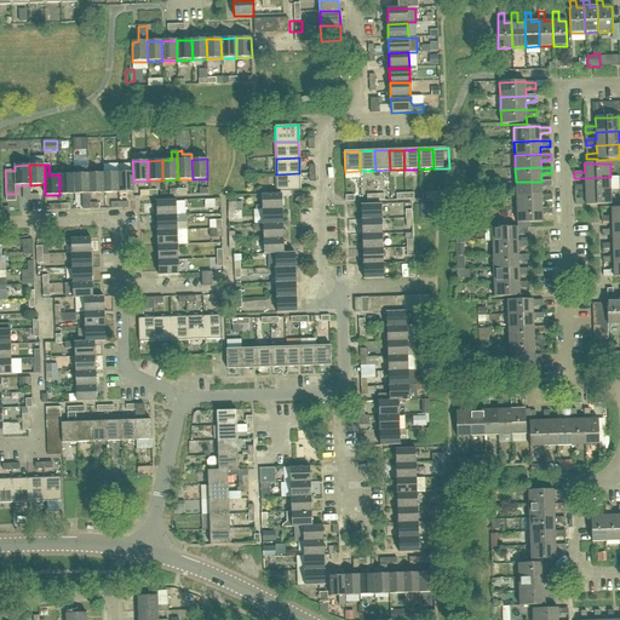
[(135,193),(133,182),(133,172),(119,173),(119,193),(135,193)]
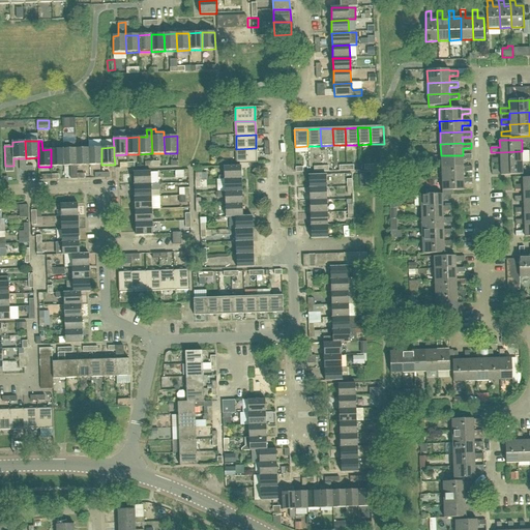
[(77,166),(89,166),(88,148),(76,149),(77,166)]
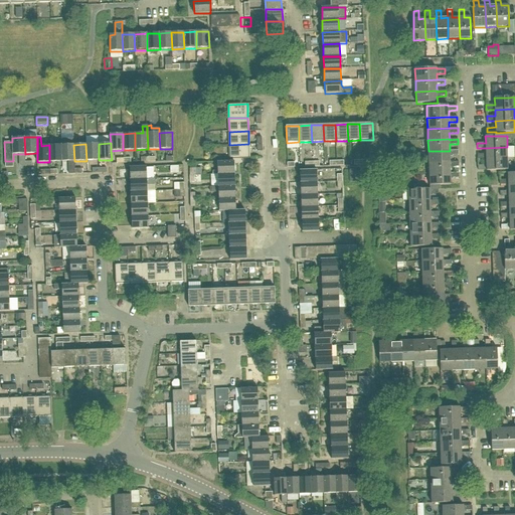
[(87,161),(99,160),(99,144),(86,144),(87,161)]
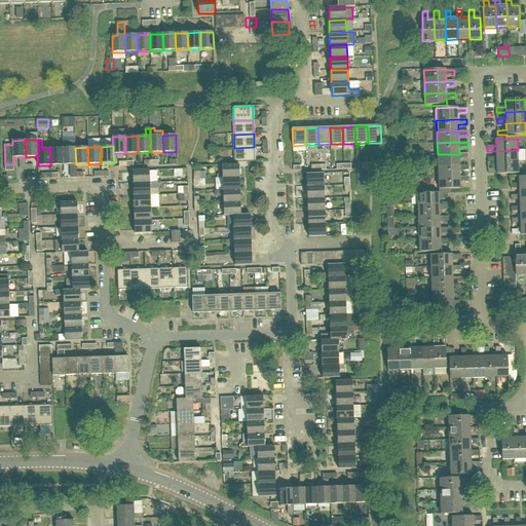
[(254,147),(234,148),(235,162),(255,161),(254,147)]
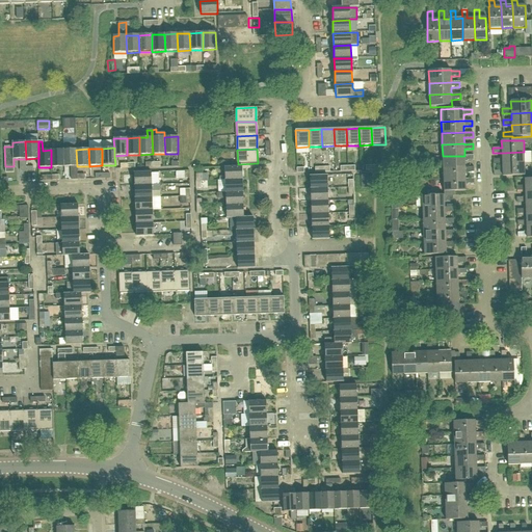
[(51,167),(64,167),(63,150),(51,150),(51,167)]
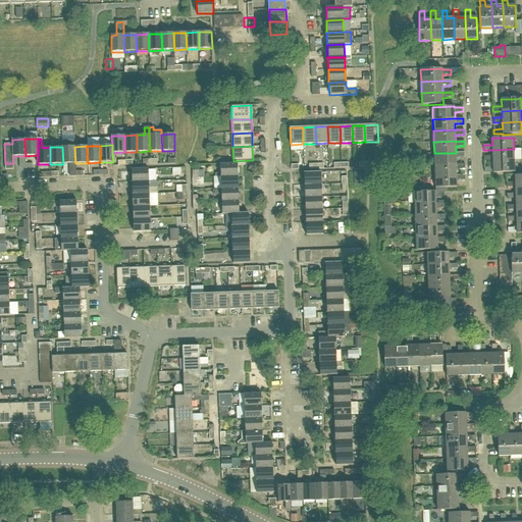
[(74,147),(62,147),(63,164),(68,163),(68,176),(76,176),(75,171),(75,163),(74,147)]
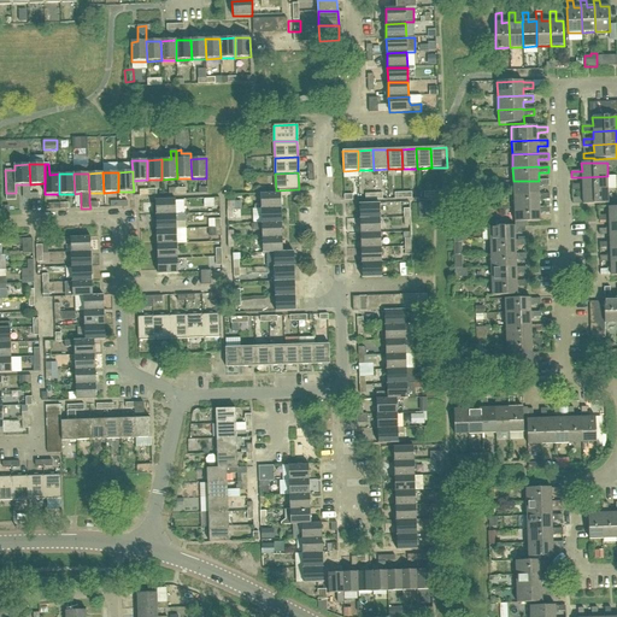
[(582,191),(607,189),(607,176),(582,177),(582,184),(571,184),(573,191),(582,191)]
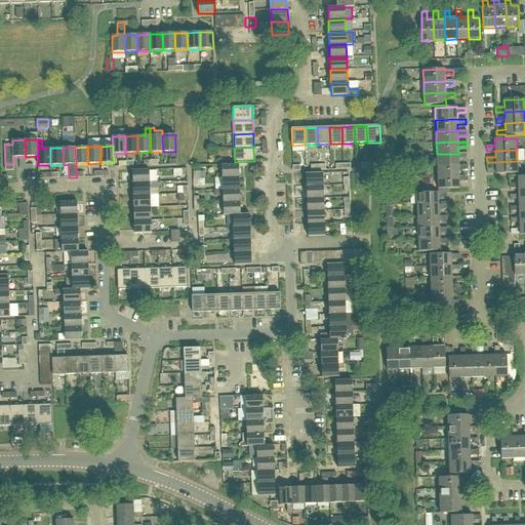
[(437,166),(458,165),(458,159),(467,158),(467,153),(458,154),(437,154),(437,166)]
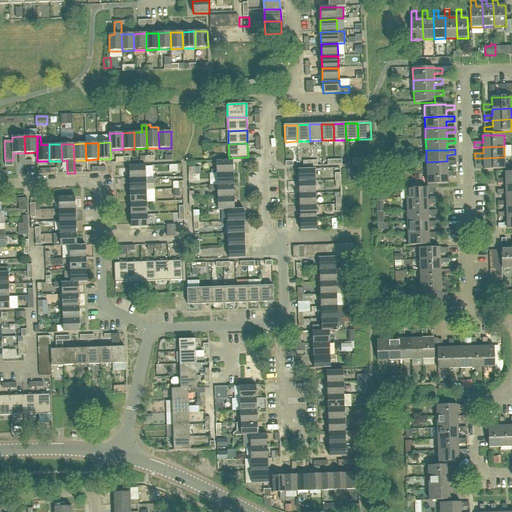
[(504,157),(483,158),(483,164),(475,164),(475,169),(484,169),(484,170),(505,169),(504,157)]
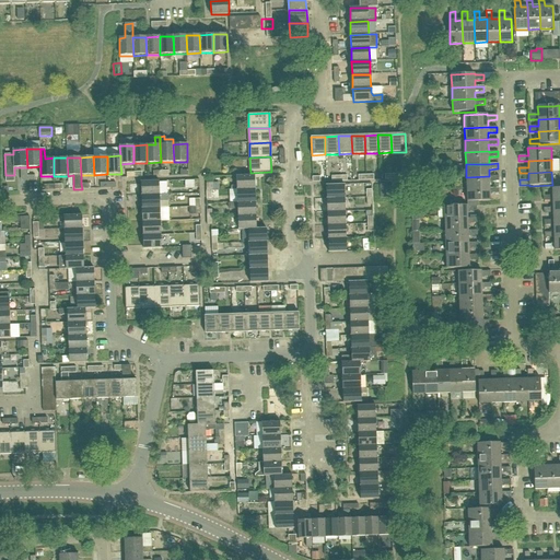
[(237,189),(255,189),(255,178),(254,175),(236,176),(236,186),(237,189)]
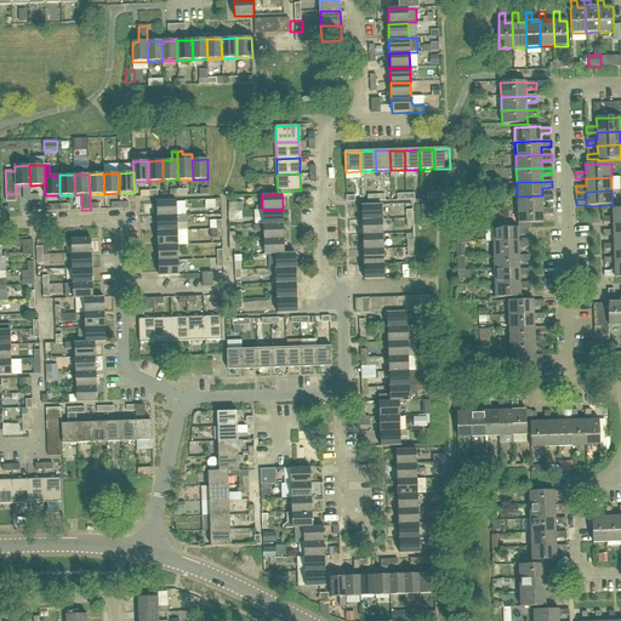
[(518,210),(543,209),(543,201),(553,200),(553,195),(542,195),(517,197),(518,210)]
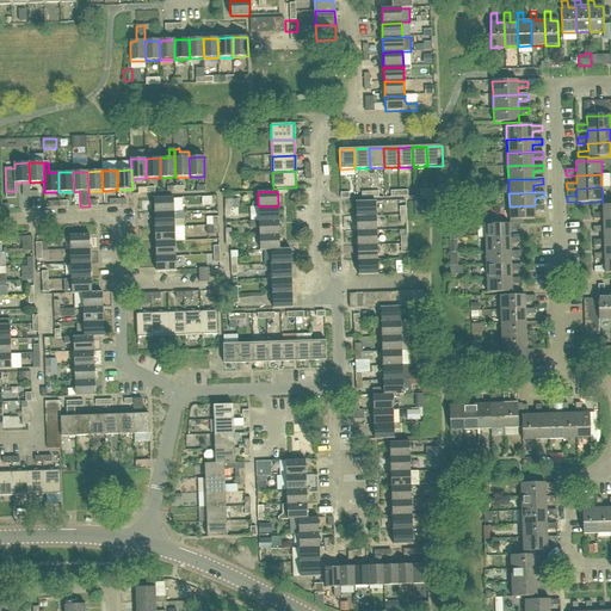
[(173,198),(154,198),(154,214),(174,213),(173,198)]
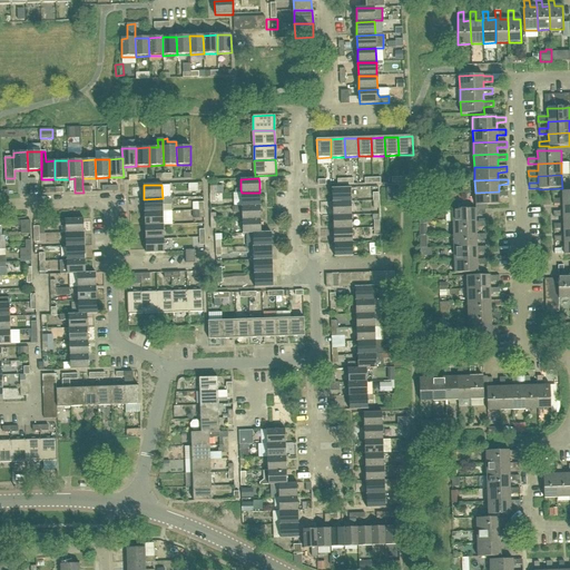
[(333,203),(351,202),(350,188),(332,188),(333,203)]
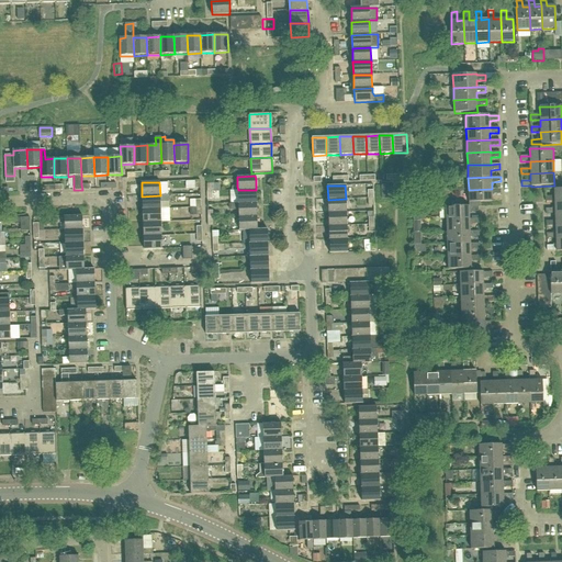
[(554,202),(561,201),(561,188),(554,189),(554,197),(544,197),(544,202),(554,202)]
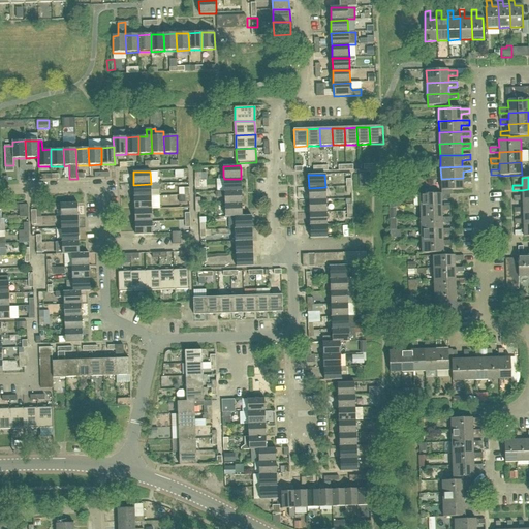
[(463,178),(441,179),(441,191),(463,190),(463,183),(471,183),(471,178),(463,178)]
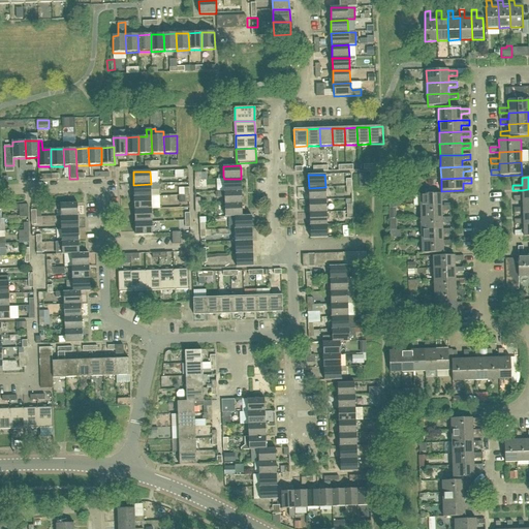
[(224,192),(241,191),(241,179),(224,179),(224,192)]
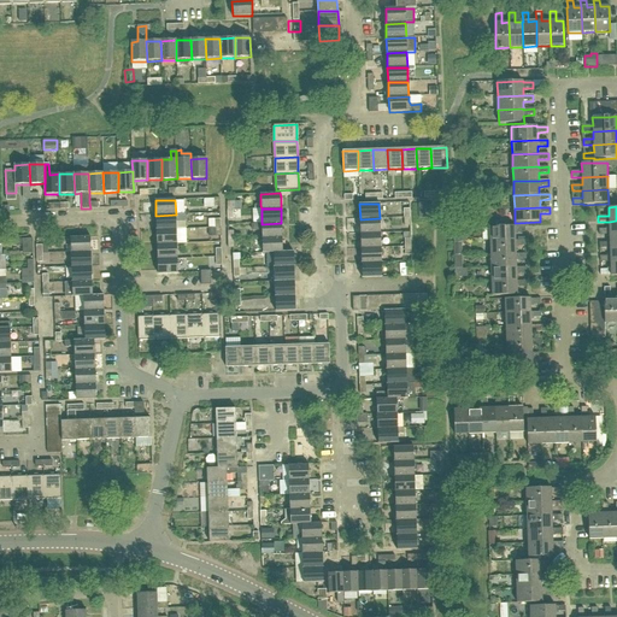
[(148,221),(147,210),(135,211),(136,222),(148,221)]
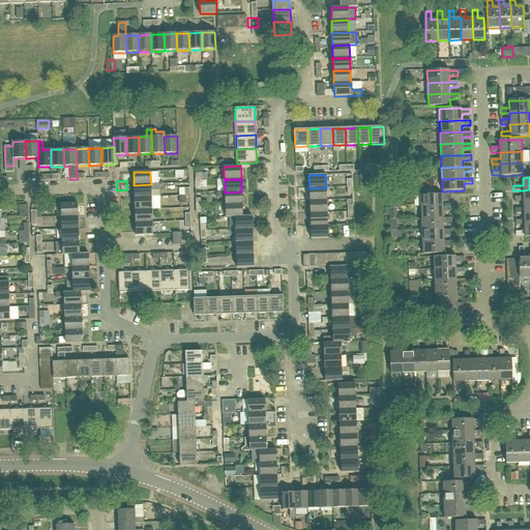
[(135,198),(151,197),(151,184),(134,185),(135,198)]
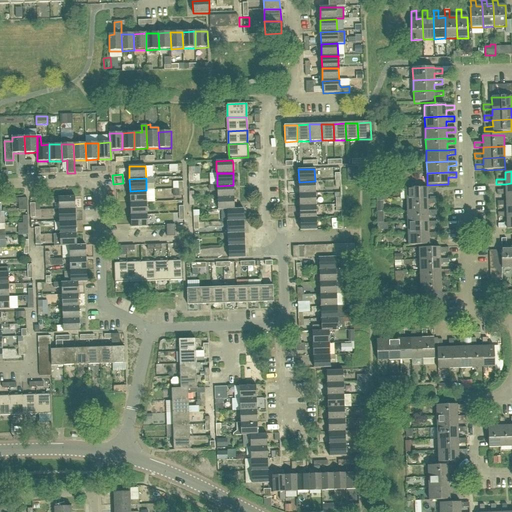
[(299,194),(315,193),(315,181),(299,182),(299,194)]
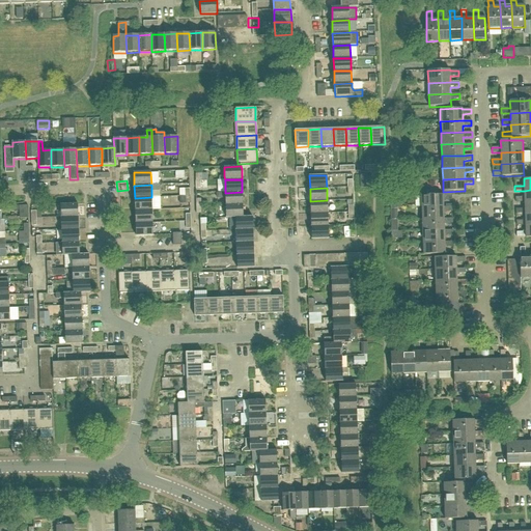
[(525,202),(530,201),(530,190),(524,191),(524,197),(515,197),(515,202),(525,202)]
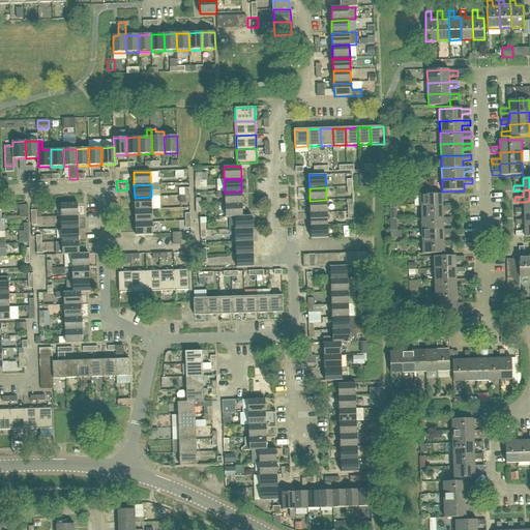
[(225,205),(242,204),(241,192),(225,193),(216,193),(216,199),(225,198),(225,205)]
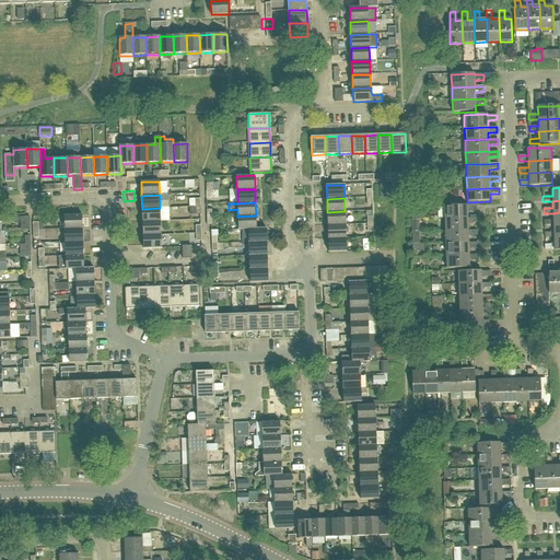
[(444,219),(467,218),(467,212),(477,211),(476,206),(467,207),(467,206),(444,206),(444,219)]
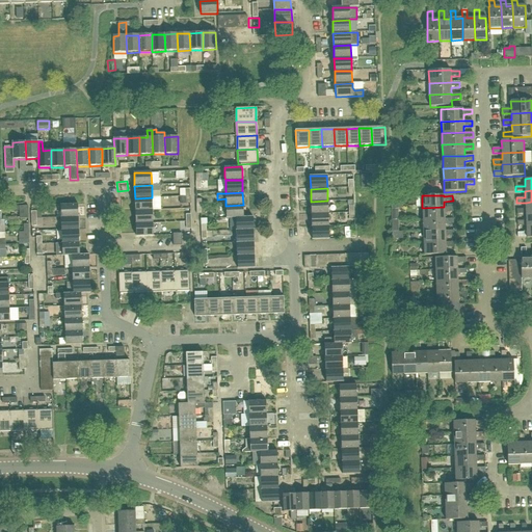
[(135,211),(153,210),(152,197),(135,198),(135,211)]
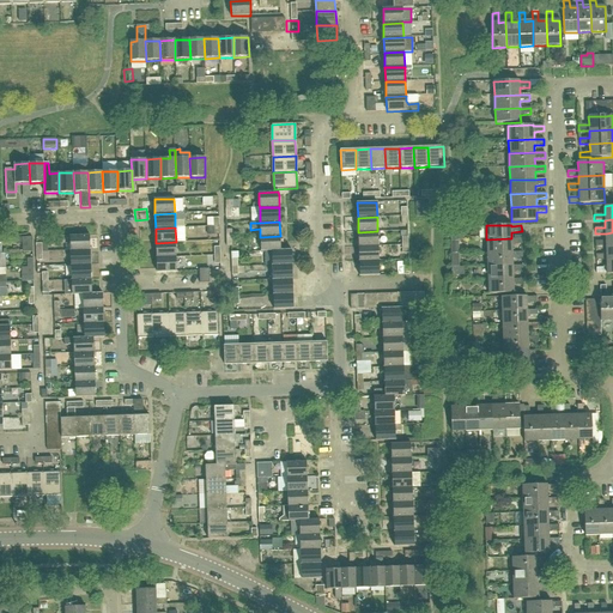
[(359,247),(378,246),(377,231),(358,232),(359,247)]
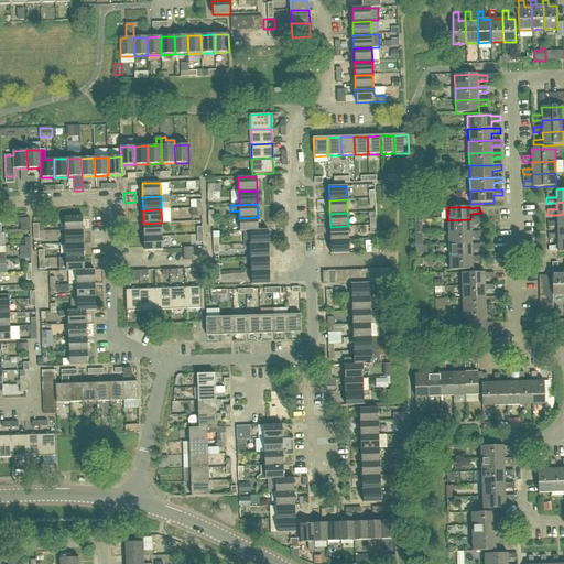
[(557,227),(563,227),(563,214),(557,215),(557,221),(548,223),(548,227),(557,227)]
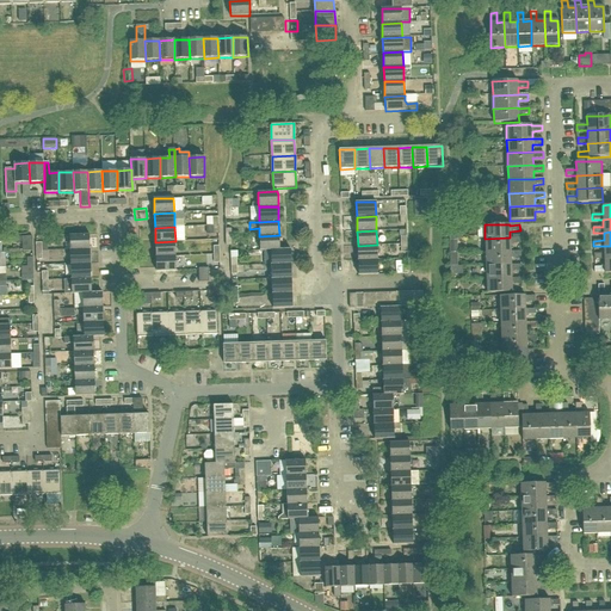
[(71,251),(91,250),(90,235),(71,235),(71,251)]
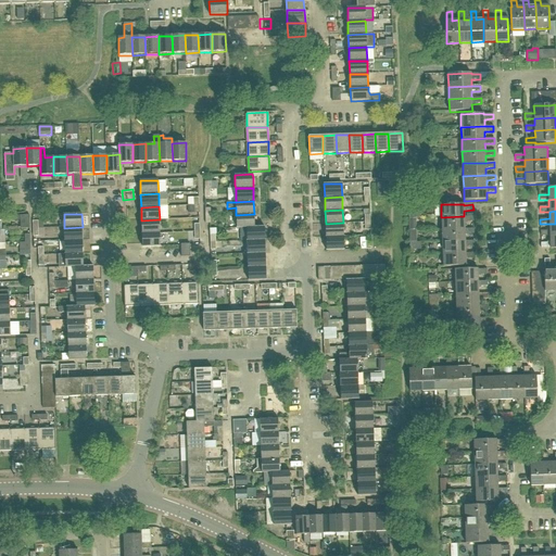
[(254,227),(254,214),(236,215),(237,228),(247,228),(254,227)]
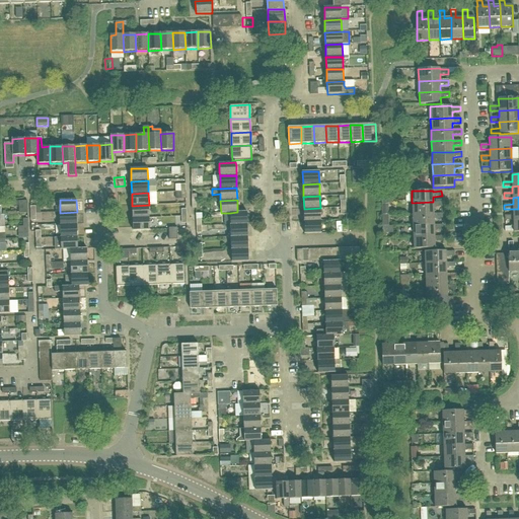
[(19,214),(27,213),(27,201),(19,202),(19,214)]
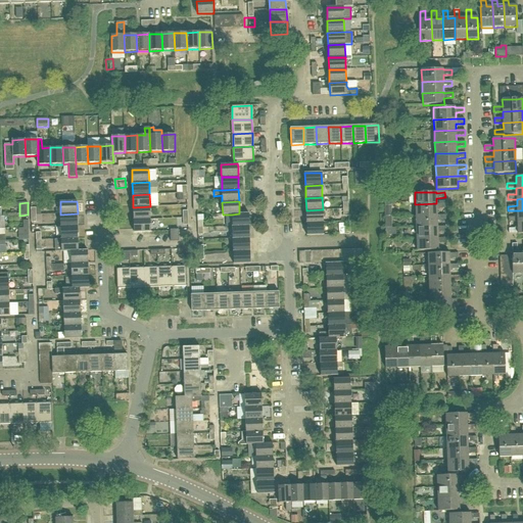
[(416,217),(437,216),(436,209),(445,208),(445,203),(436,204),(436,203),(415,204),(416,217)]
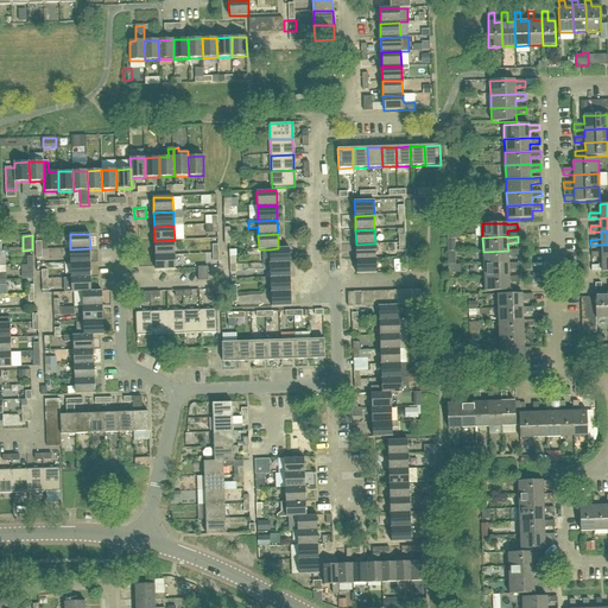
[(156,255),(175,255),(175,240),(154,241),(156,255)]
